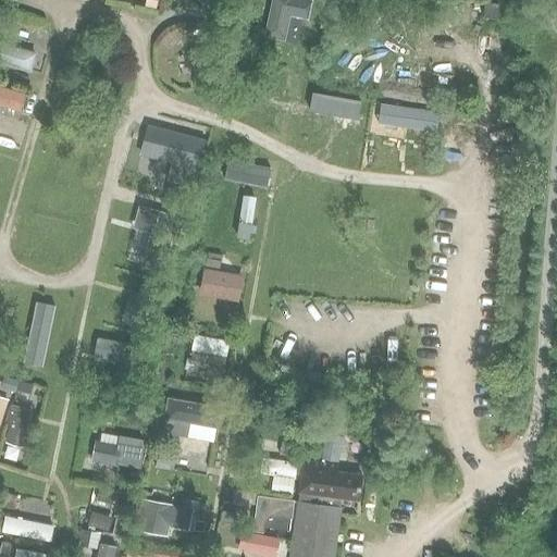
[(269,0),(262,36),(283,40),(287,15),(308,20),(311,0),(269,0)]
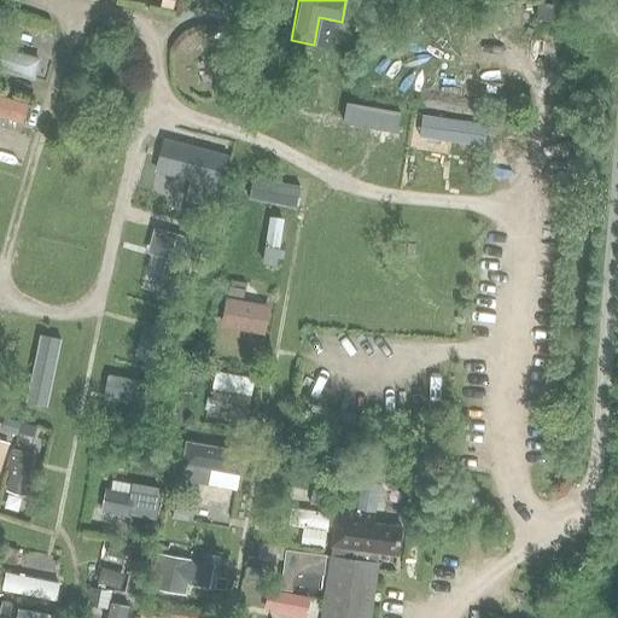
[(553,9),(538,7),(537,24),(552,25),(553,9)]
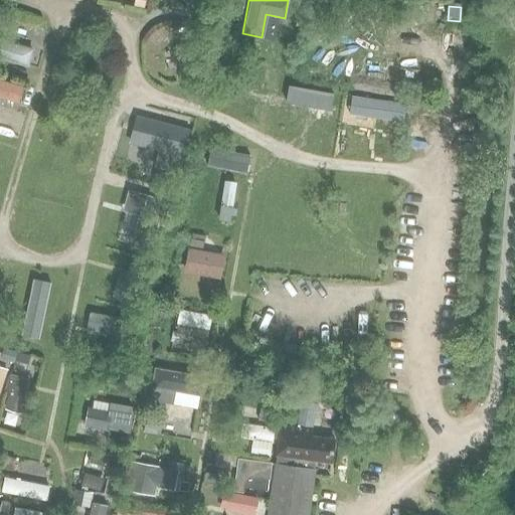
[(31,49),(0,38),(0,55),(26,64),(31,49)]
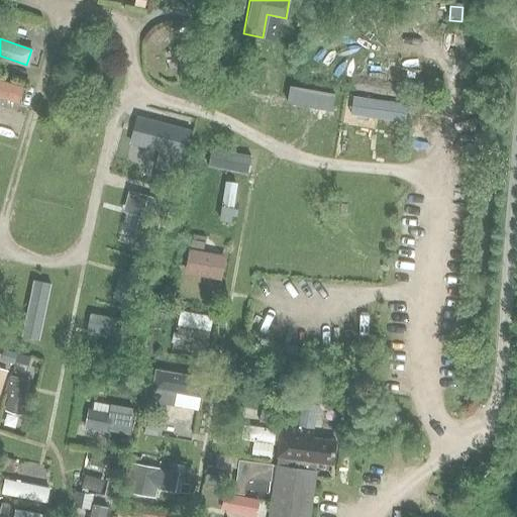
[(195,44),(179,44),(180,82),(196,81),(195,44)]
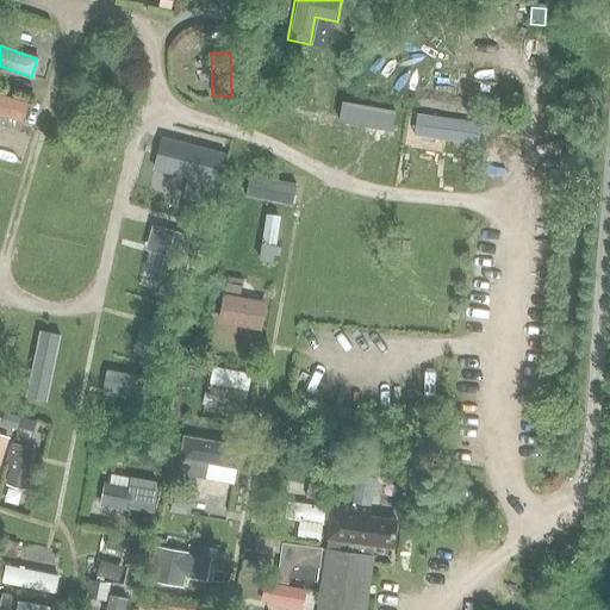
[(27,103),(0,94),(0,114),(23,122),(27,103)]
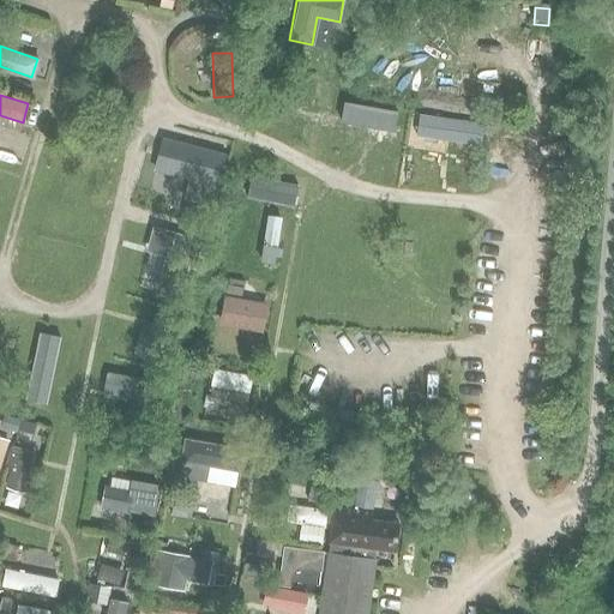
[(389,109),(397,110),(399,100),(391,97),(389,109)]
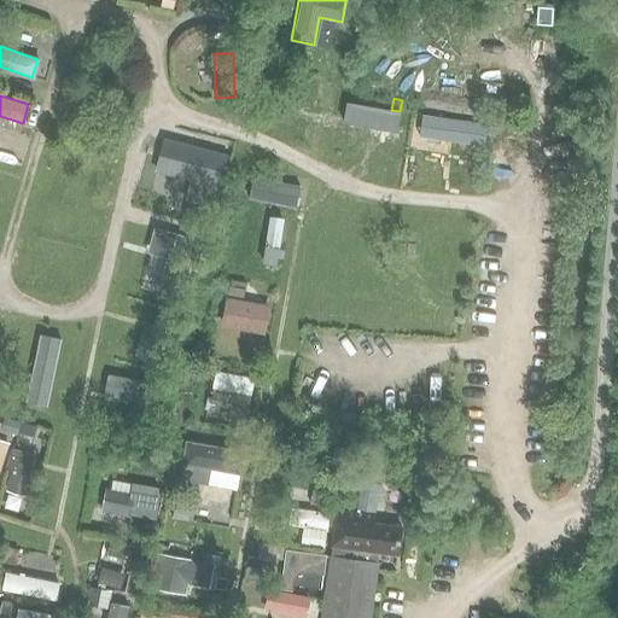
[(442,103),(424,100),(423,114),(439,116),(442,103)]
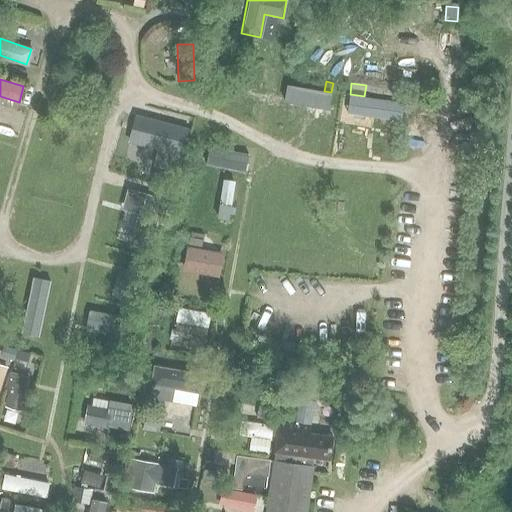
[(329,92),(286,85),(283,104),(326,110),(329,92)]
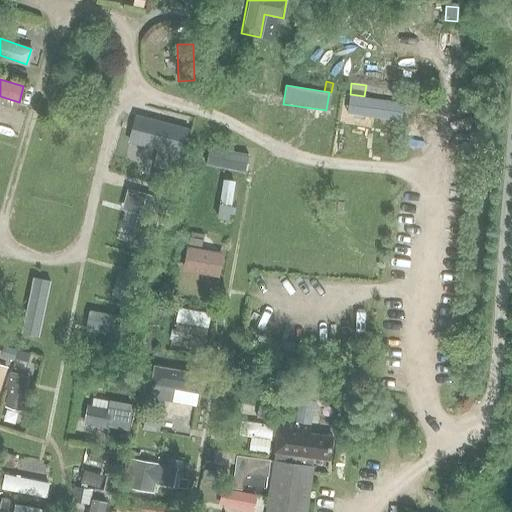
[(364,96),(350,94),(347,112),(402,120),(405,102),(364,96)]
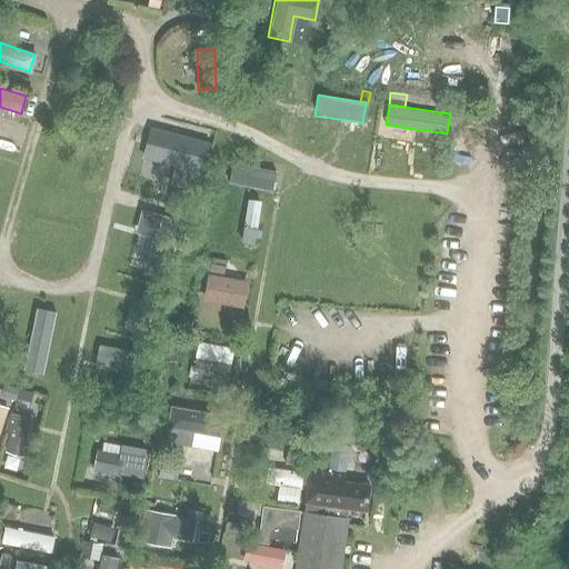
[(202,173),(210,143),(151,128),(143,159),(202,173)]
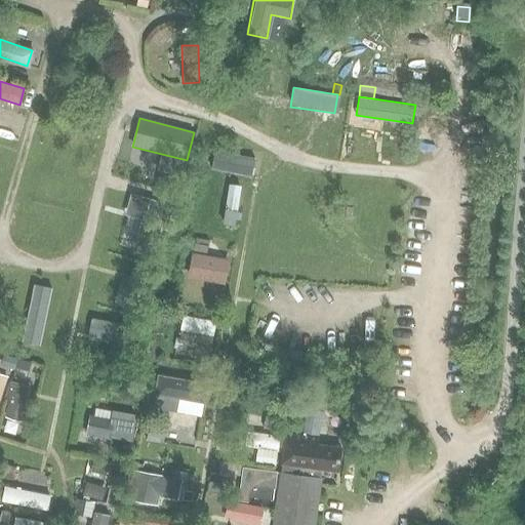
[(253,159),(212,151),(209,167),(250,175),(253,159)]
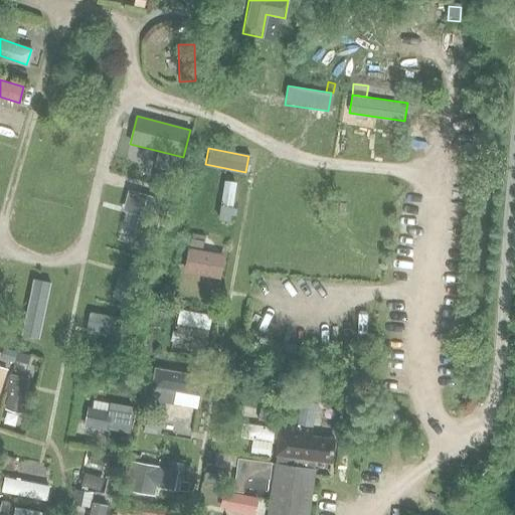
[(165,200),(129,190),(123,211),(139,216),(131,247),(151,253),(165,200)]
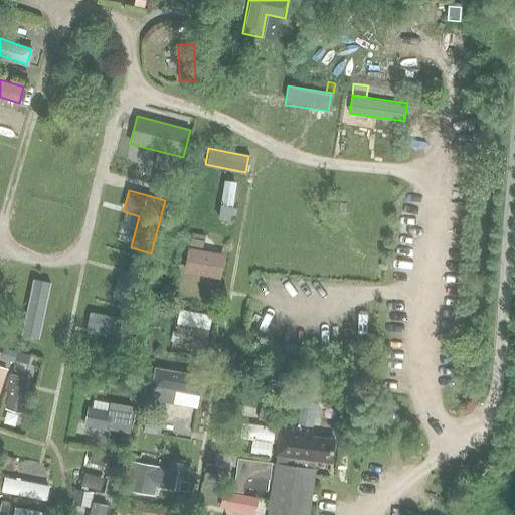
[(225,255),(188,247),(183,273),(220,280),(225,255)]
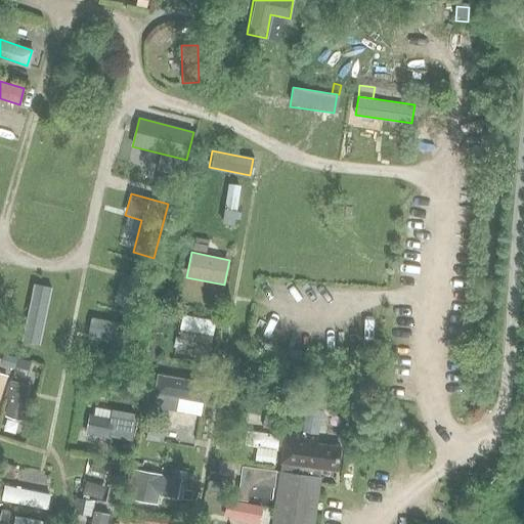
[(35,285),(23,341),(40,345),(51,289),(35,285)]
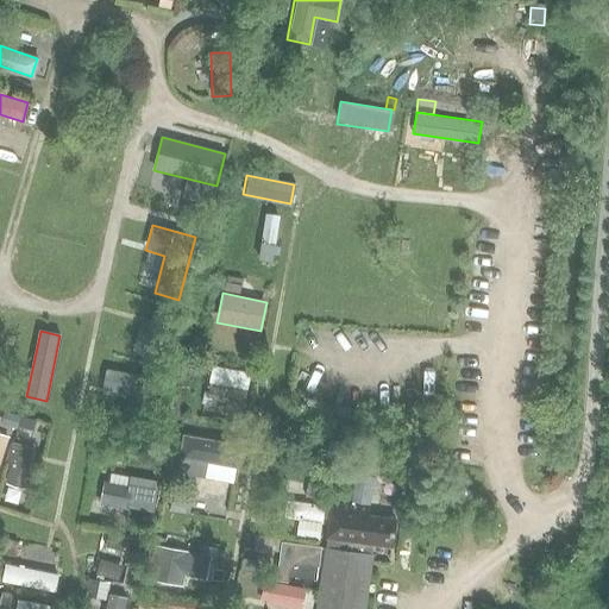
[(213,366),(209,383),(248,391),(251,374),(213,366)]
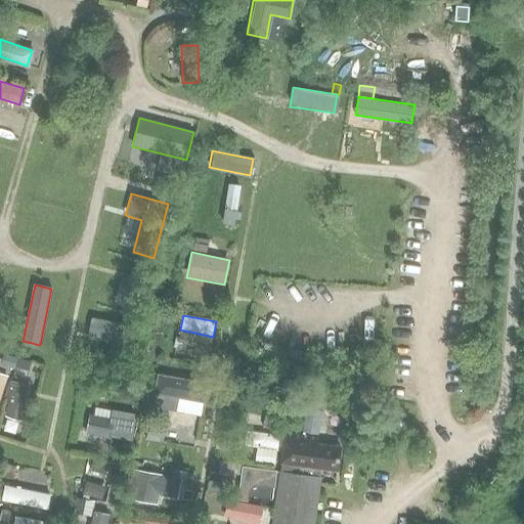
[(90,317),(87,336),(128,343),(131,325),(90,317)]
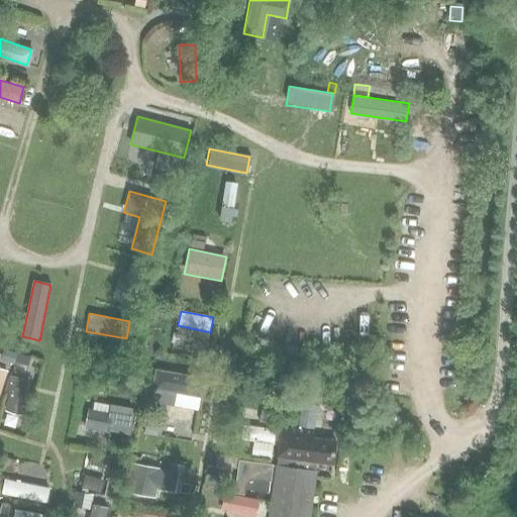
[(101,360),(90,358),(88,369),(99,370),(101,360)]
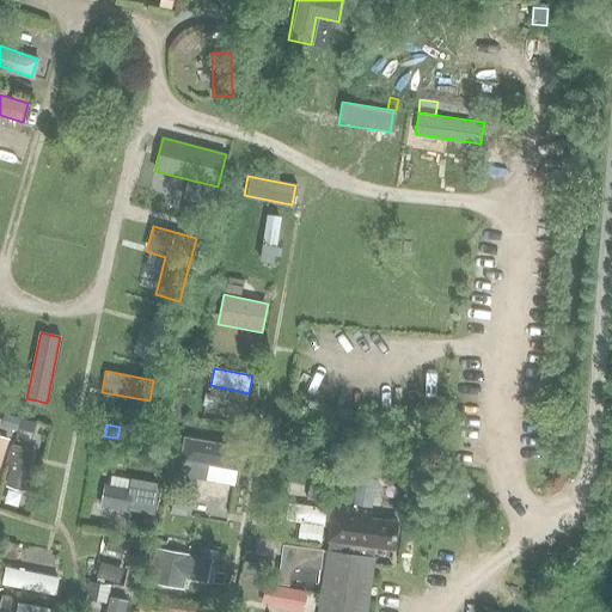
[(183,438),(179,460),(239,471),(244,447),(183,438)]
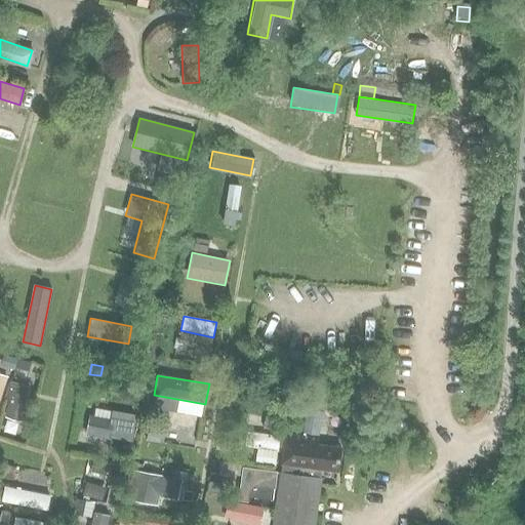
[(30,388),(10,382),(6,399),(9,400),(5,417),(21,421),(30,388)]
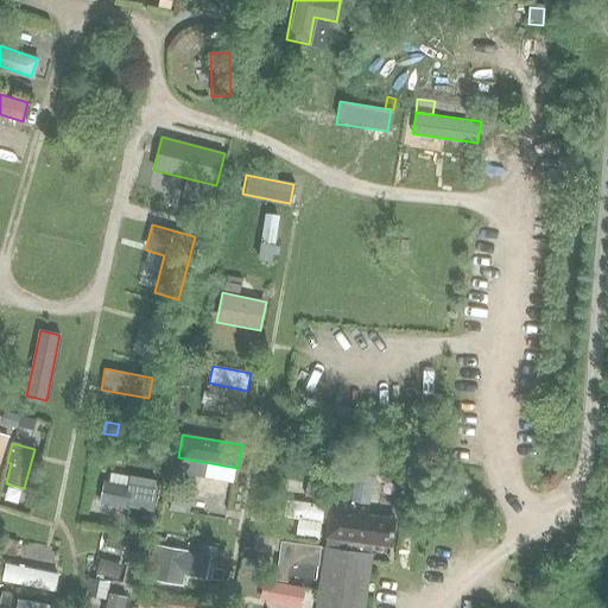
[(159,477),(132,474),(131,487),(133,487),(130,507),(150,511),(152,496),(156,498),(159,477)]
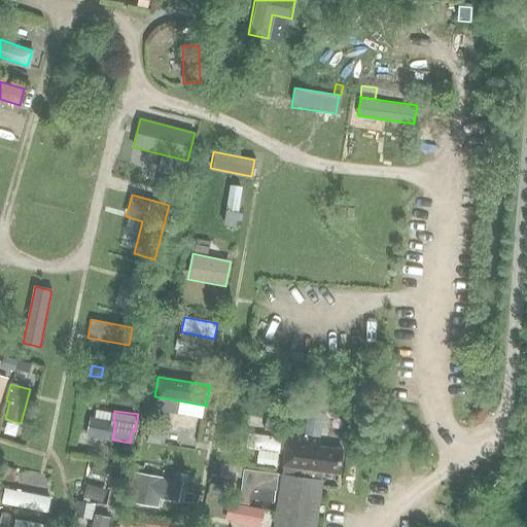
[(258,451),(256,465),(276,468),(278,453),(279,453),(281,437),(248,433),(247,449),(258,451)]
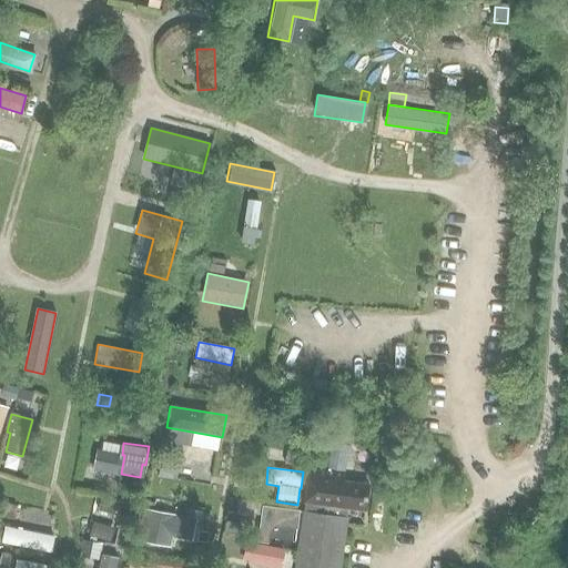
[(304,510),(296,567),(340,567),(347,518),(345,518),(347,508),(366,510),(368,486),(344,483),(345,475),(310,470),(305,501),(306,501),(305,511),(304,510)]
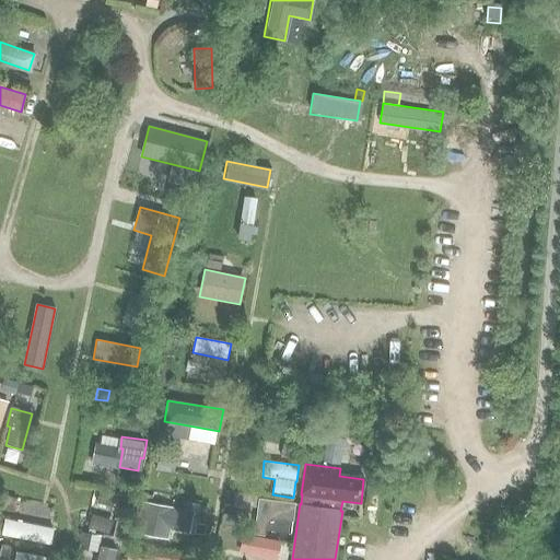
[(136,499),(98,491),(97,497),(97,499),(96,504),(120,509),(119,510),(114,538),(127,540),(136,499)]
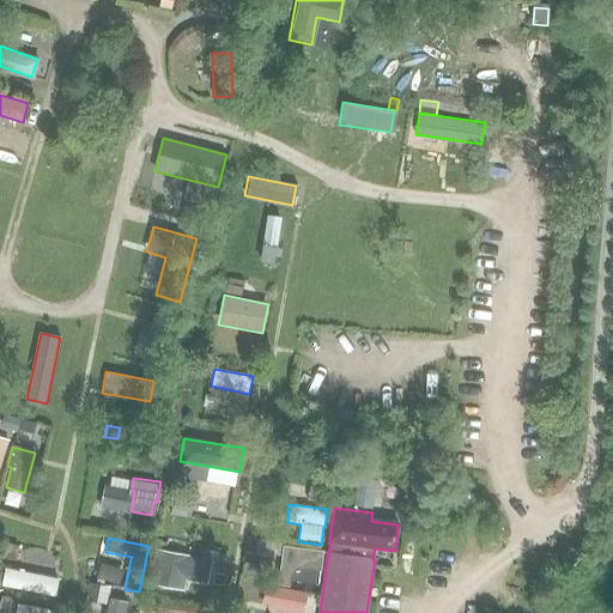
[(212,559),(156,550),(150,583),(183,589),(184,580),(207,583),(212,559)]
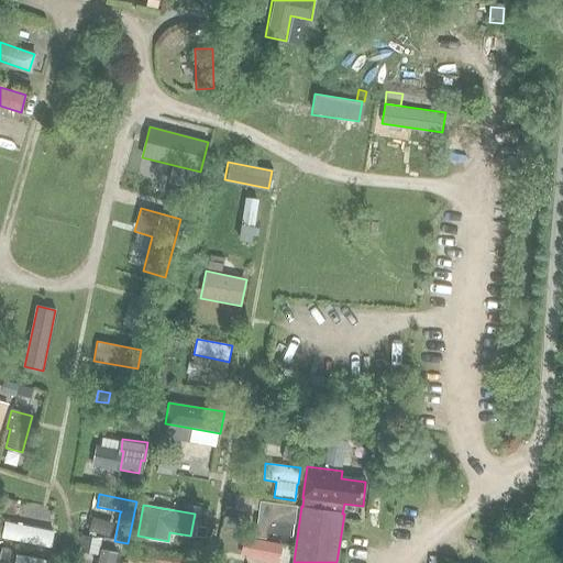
[(296,510),(260,506),(258,518),(295,522),(296,510)]
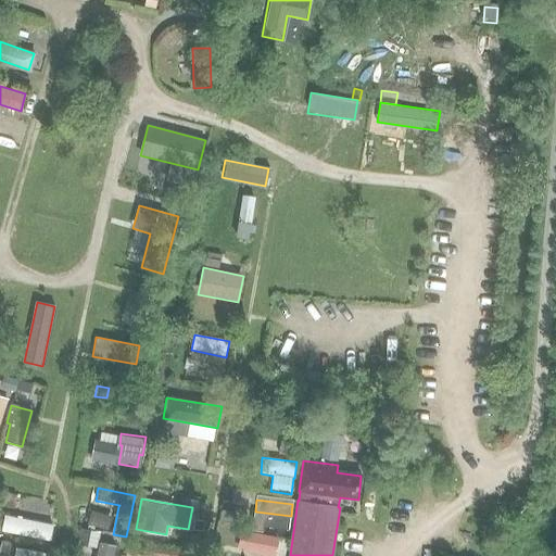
[(4,519),(2,531),(12,532),(13,532),(49,540),(51,540),(53,525),(40,522),(27,519),(5,516),(4,519)]
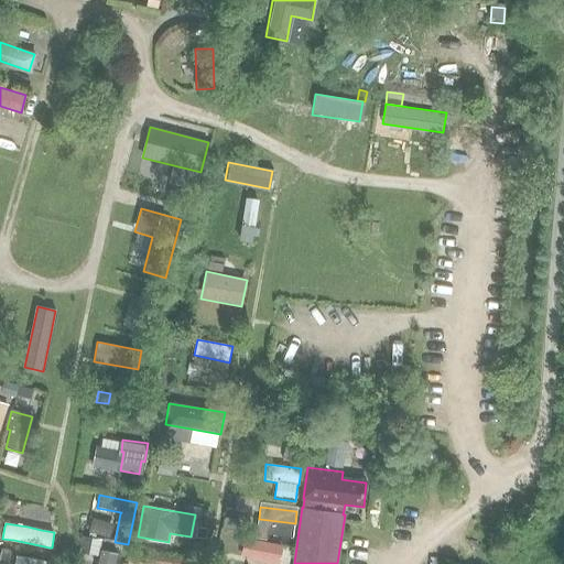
[(280,563),(283,545),(245,539),(241,559),(277,563),(280,563)]
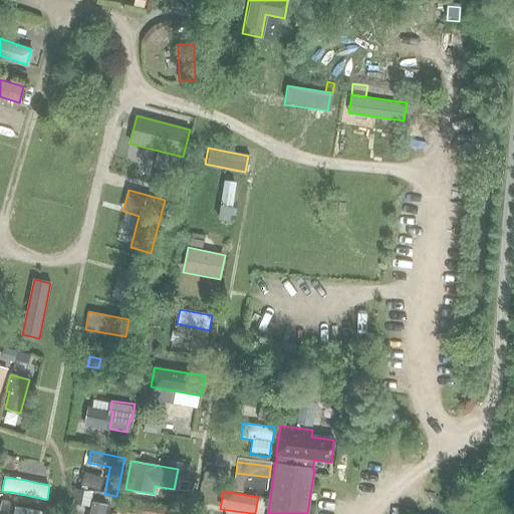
[(103,513),(105,505),(90,502),(87,513),(103,513)]
